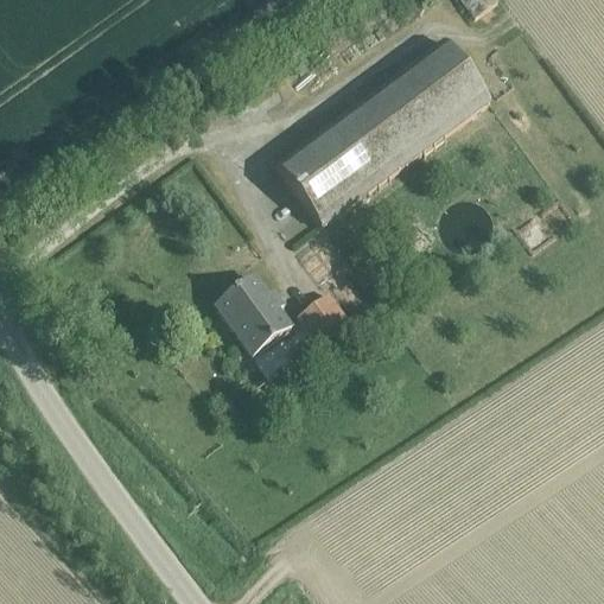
[(461,0),(476,19),(498,2),(496,0),(461,0)]
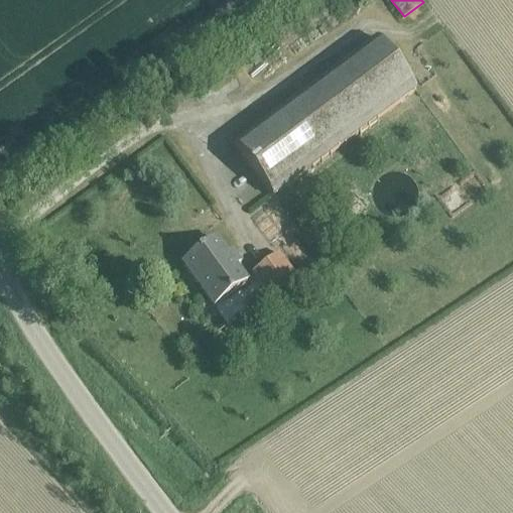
[(236,142),(274,194),(417,88),(379,35),(236,142)]
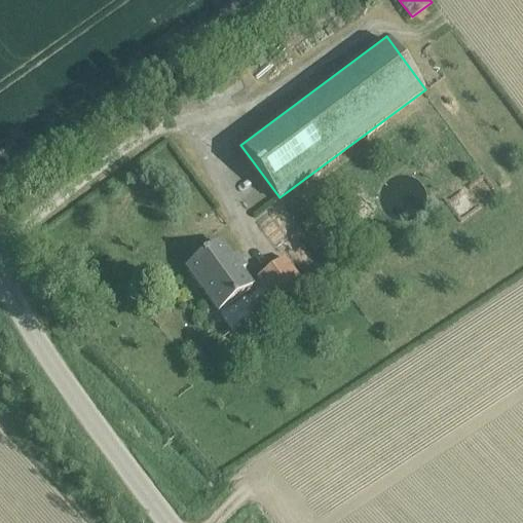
[(188,266),(220,309),(254,284),(222,240),(188,266)]
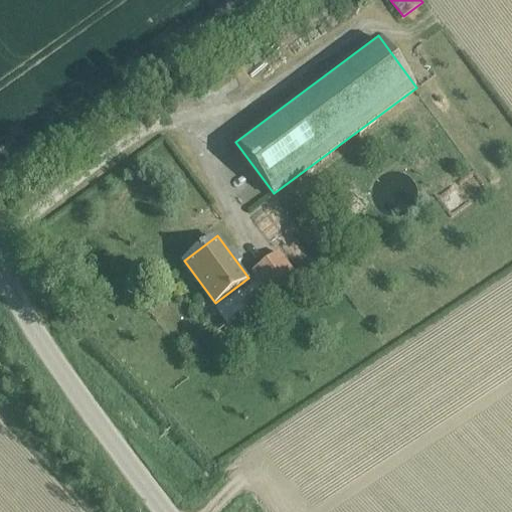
[(252,270),(270,292),(297,273),(280,249),(252,270)]
